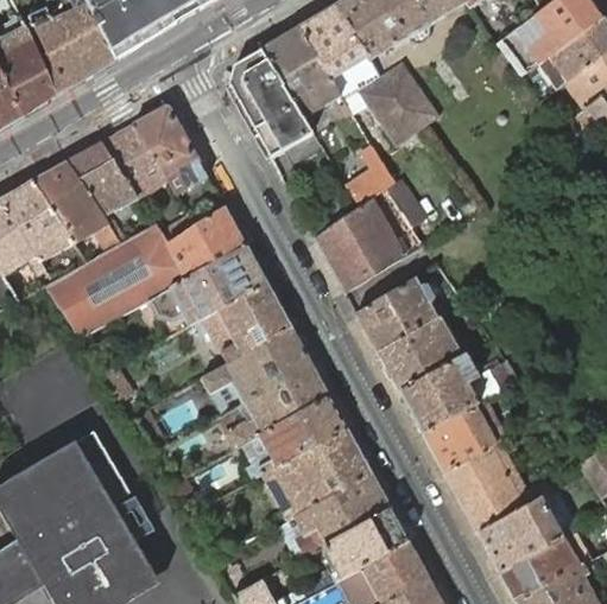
[(56,94),(114,58),(83,0),(46,0),(46,7),(30,16),(24,19),(37,44),(56,94)]
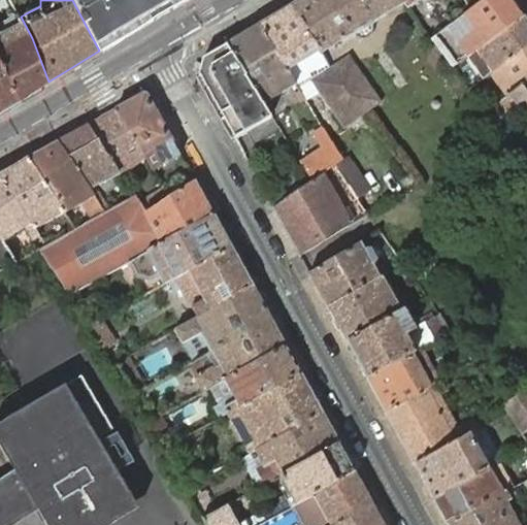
[(73,0),(99,51),(184,0),(73,0)]
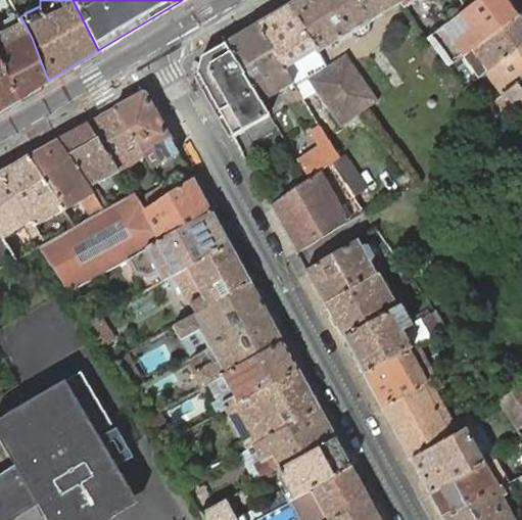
[(326,64),(318,49),(328,42),(338,36),(339,37),(350,31),(354,35),(357,35),(362,36),(366,34),(370,28),(371,24),(369,19),(380,13),(380,11),(398,0),(291,0),(255,22),(292,78),(293,80),(301,92),(313,84),(340,123),(360,110),(326,64)]
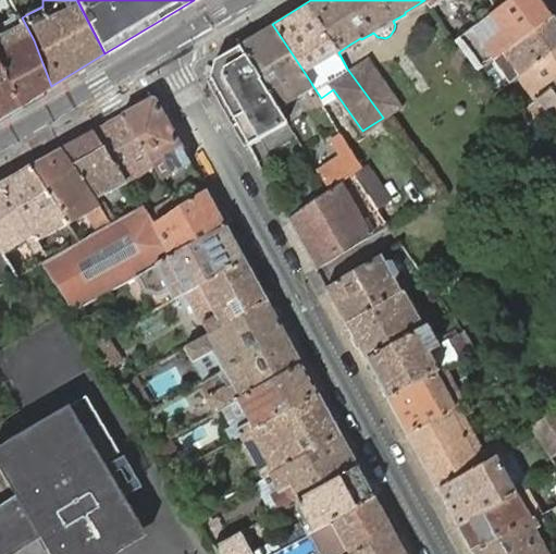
[(506,0),(490,13),(455,38),(478,69),(496,56),(553,13),(542,0),(506,0)]
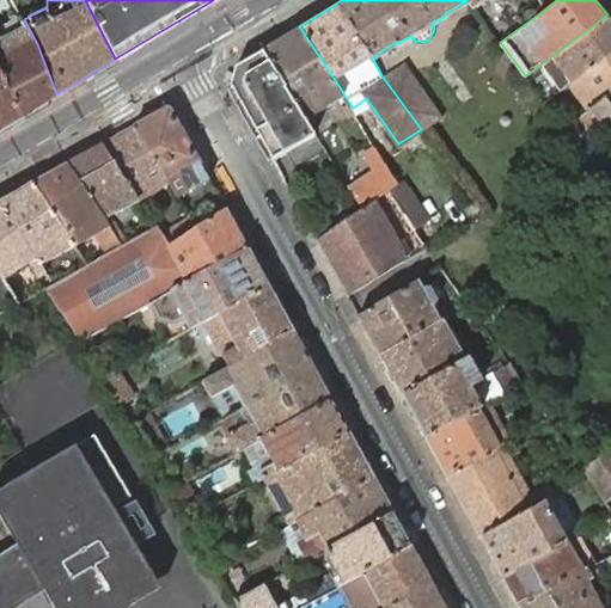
[(610,19),(608,14),(545,61),(563,87),(570,81),(610,50),(610,19)]
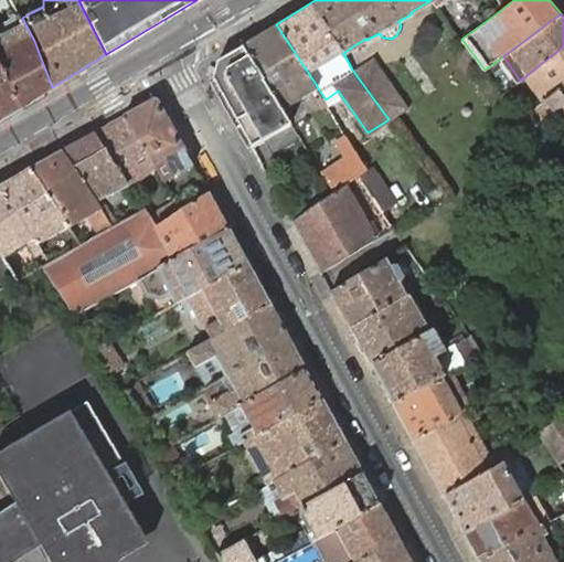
[(0,64),(21,105),(52,87),(34,41),(22,18),(20,14),(0,24),(0,64)]
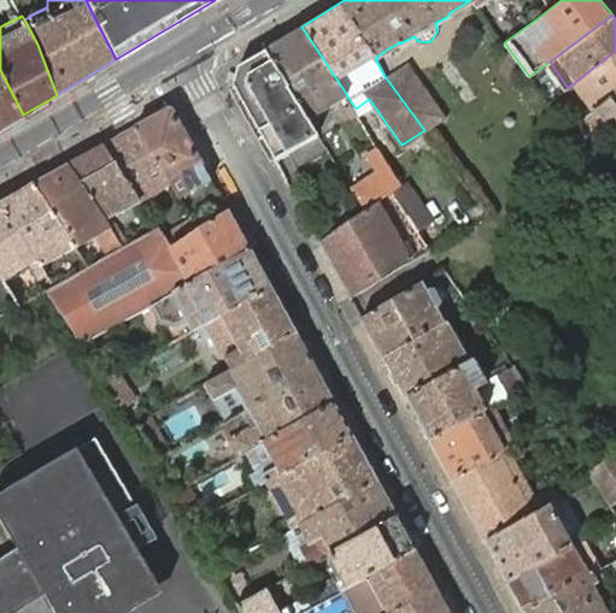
[(346,94),(345,92),(301,27),(265,48),(289,84),(288,84),(309,117),(346,94)]
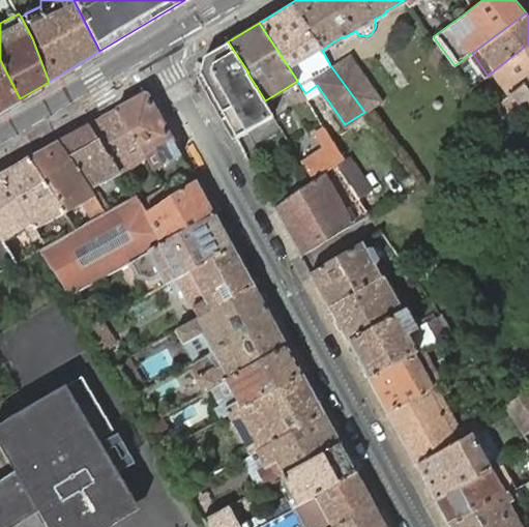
[(228,41),(204,56),(200,70),(228,121),(236,136),(247,128),(273,114),(265,100),(247,72),(248,72),(228,41)]
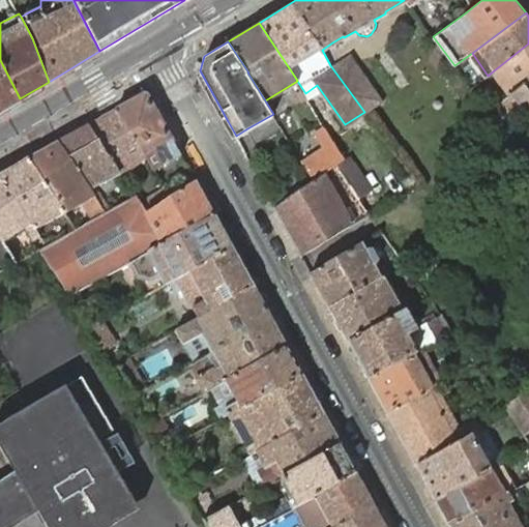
[(528,77),(528,44),(494,70),(509,92),(528,77)]
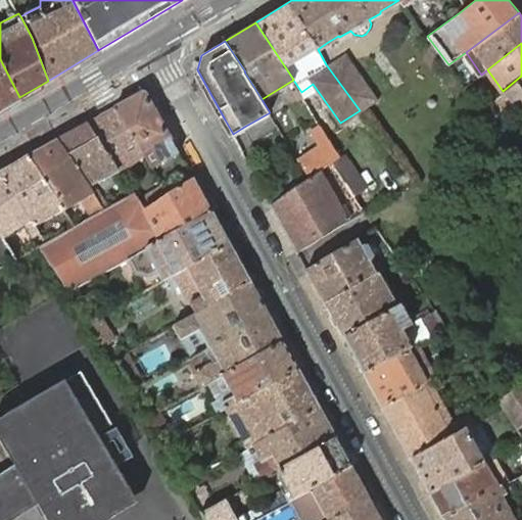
[(336,58),(326,64),(360,110),(378,97),(346,51),(336,58)]
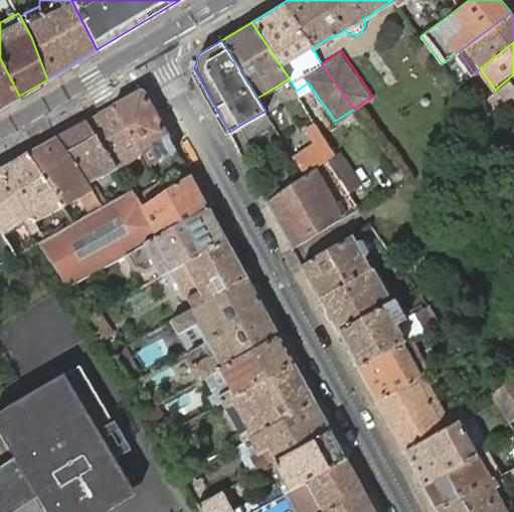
[(0,106),(19,96),(0,58),(0,106)]
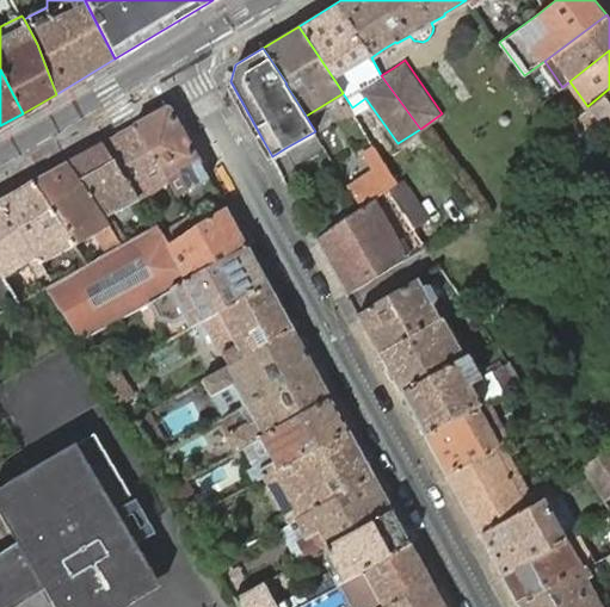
[(609,88),(587,106),(578,113),(589,129),(584,132),(589,137),(605,127),(609,122),(609,88)]
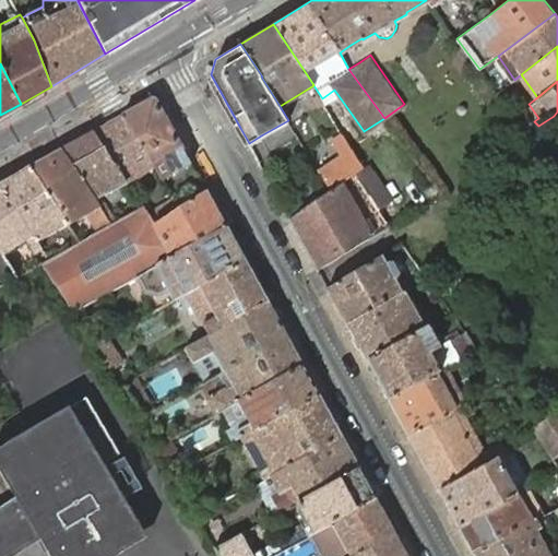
[(151,97),(122,114),(143,143),(145,145),(165,176),(175,170),(165,155),(176,149),(185,165),(191,162),(156,98),(156,97),(155,97),(155,96),(154,96),(153,96),(152,96),(151,97)]
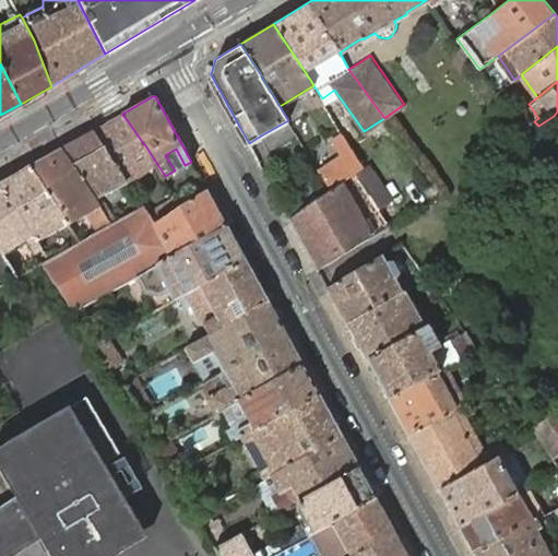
[(122,114),(92,129),(128,178),(128,179),(146,167),(134,152),(145,145),(143,143),(122,114)]
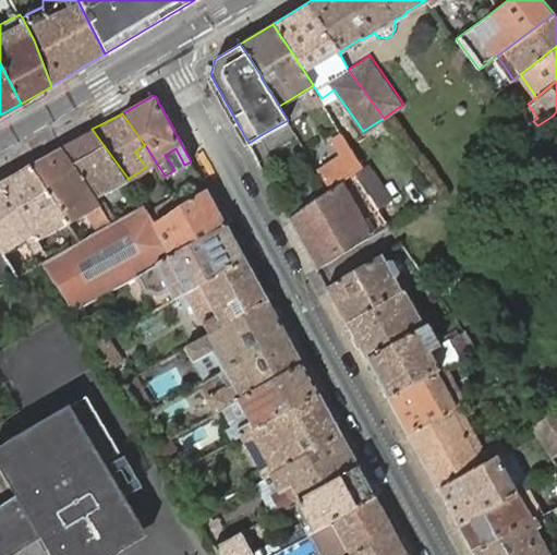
[(293,129),(288,120),(261,135),(269,151),(298,134),(293,129)]
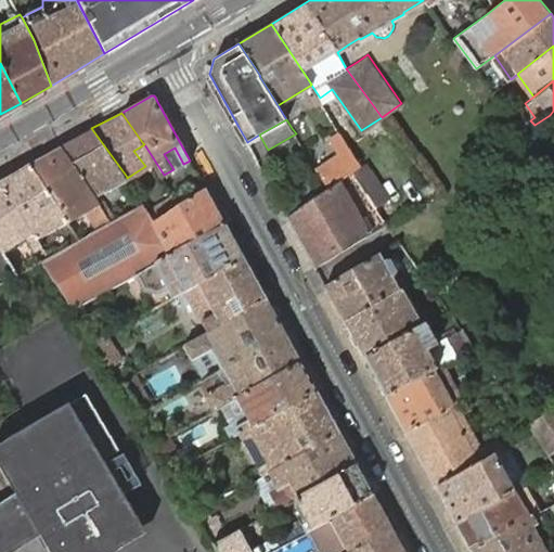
[(297,125),(292,128),(296,133),(300,140),(305,137),(297,125)]
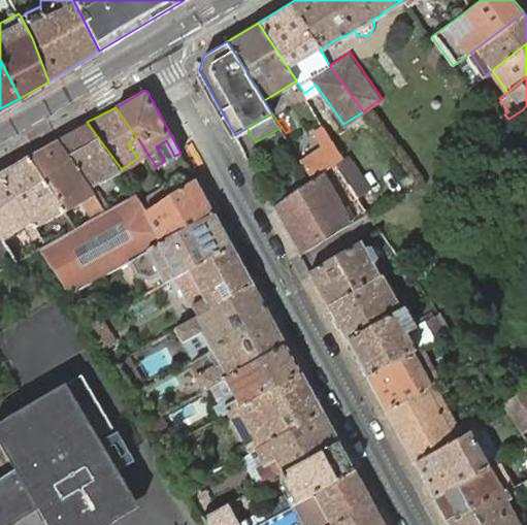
[(58,138),(90,185),(95,182),(121,168),(87,122),(58,138)]
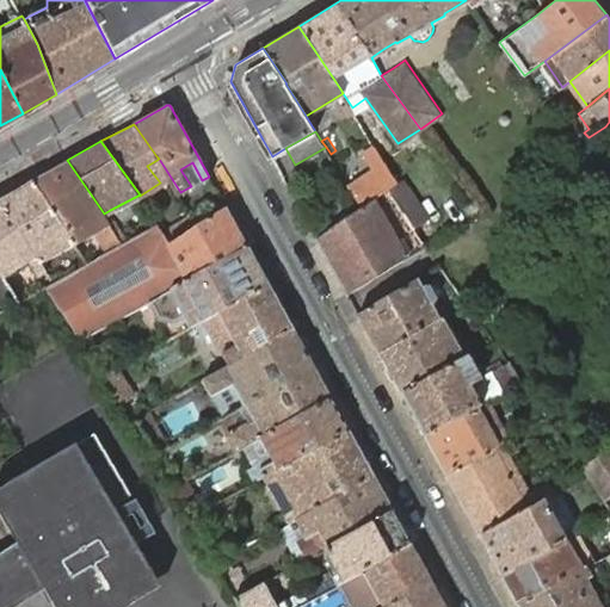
[(363,204),(371,197),(386,187),(395,180),(374,144),(364,150),(374,166),(349,184),(363,204)]
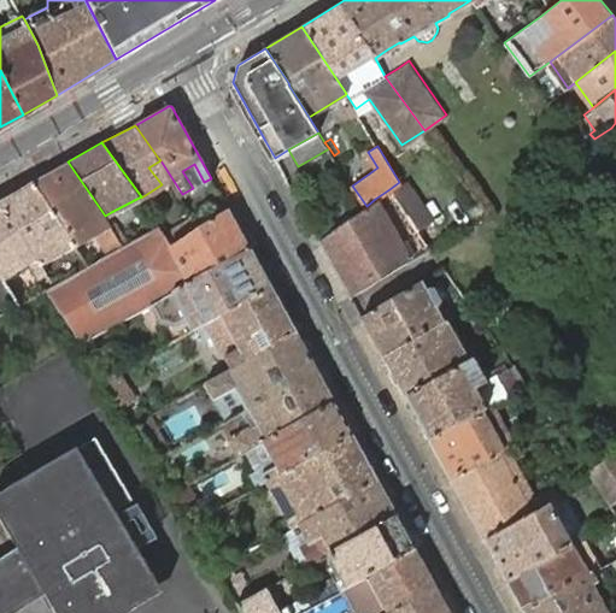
[(68,161),(33,182),(74,243),(98,230),(99,236),(110,252),(124,243),(105,216),(68,161)]
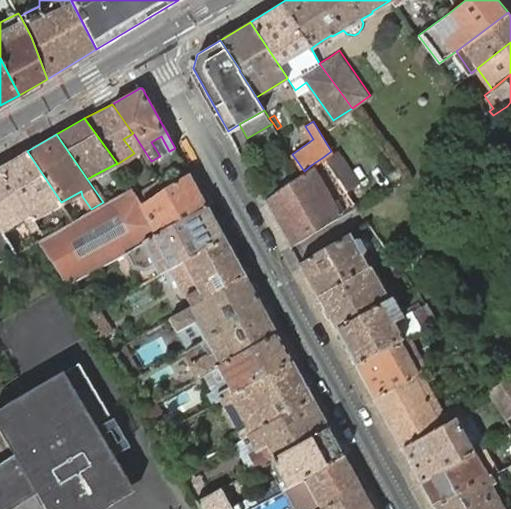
[(151,142),(160,156),(169,151),(161,136),(151,142)]
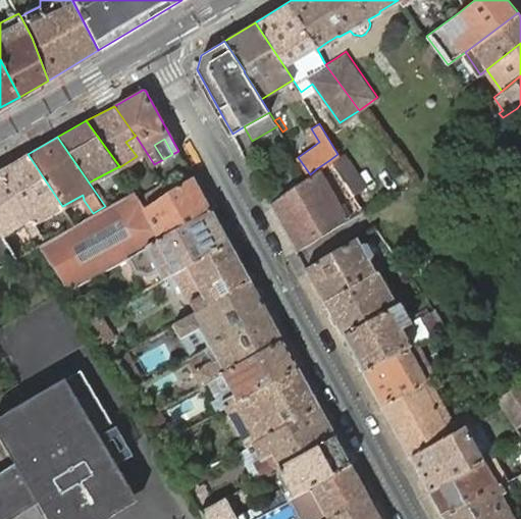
[(329,160),(353,194),(365,186),(342,151),(337,154),(329,160)]
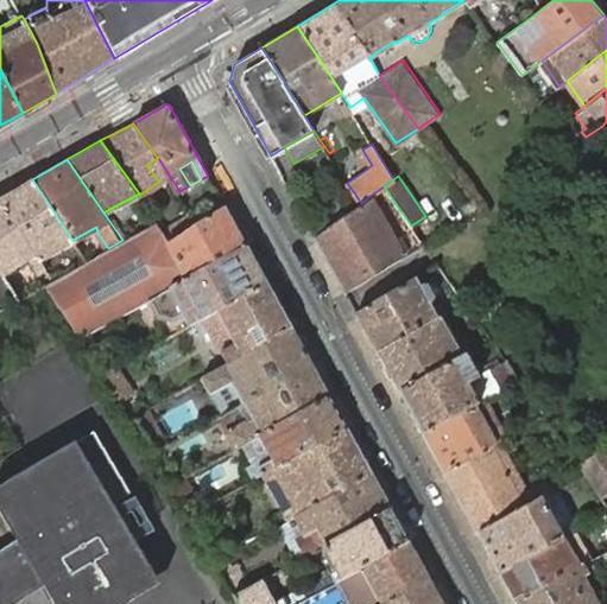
[(32,179),(0,196),(0,201),(40,261),(65,247),(74,242),(73,240),(32,179)]
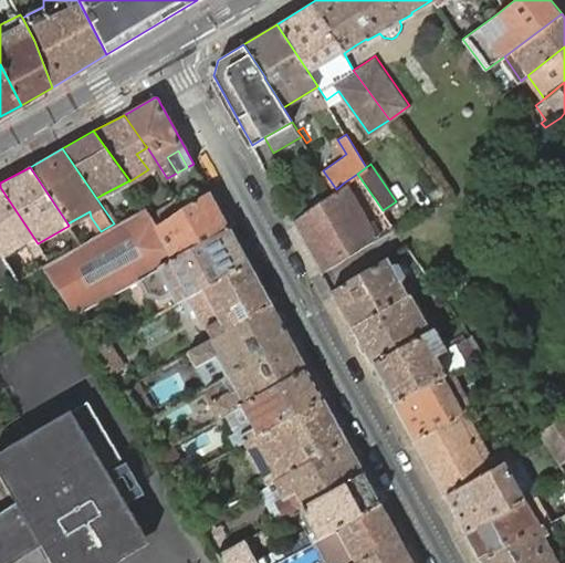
[(293,219),(321,270),(375,237),(344,183),(336,189),(293,219)]
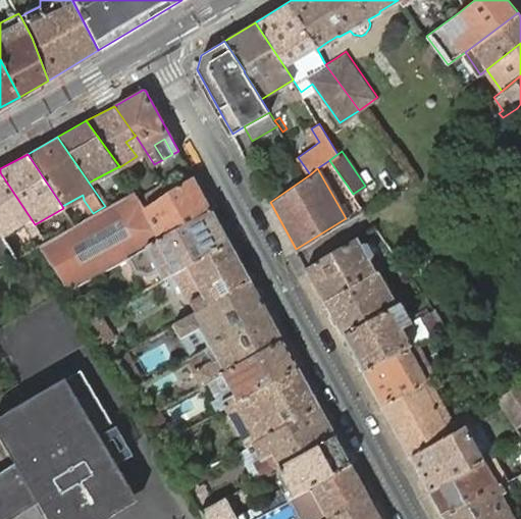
[(0,234),(2,237),(23,223),(32,235),(39,229),(35,224),(0,172),(0,234)]
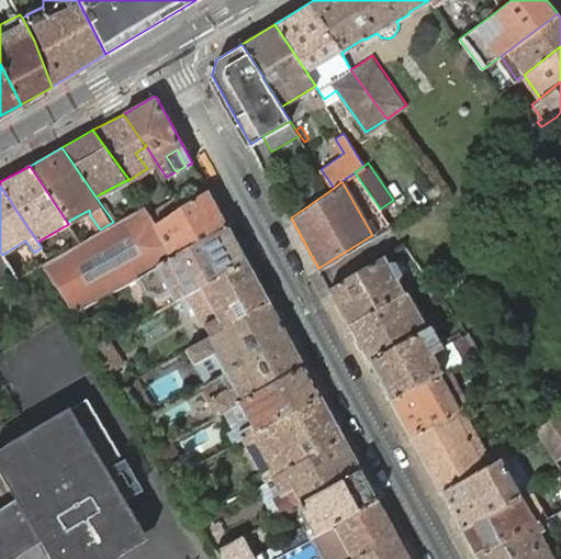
[(48,258),(41,263),(69,305),(74,311),(139,275),(157,265),(174,255),(227,226),(208,190),(182,207),(157,224),(150,213),(146,204),(119,220),(113,222),(100,230),(80,242),(71,246),(48,258)]
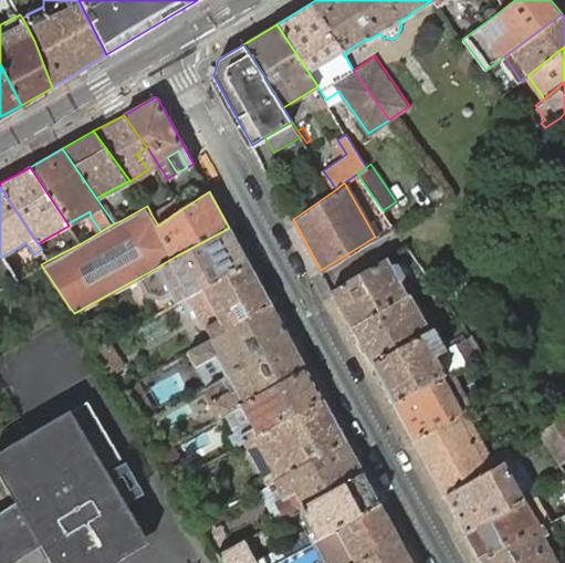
[(102,195),(96,198),(114,223),(119,221),(102,195)]
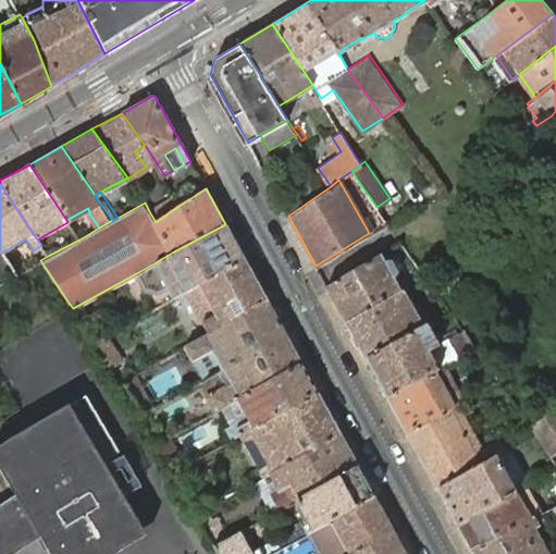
[(175,195),(149,211),(156,222),(181,205),(175,195)]
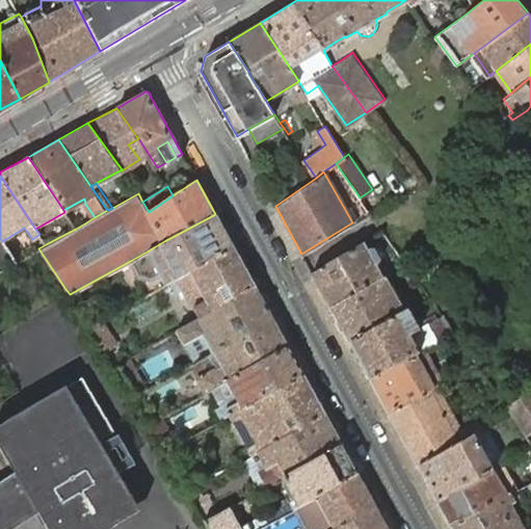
[(64,212),(57,216),(68,233),(76,229),(64,212)]
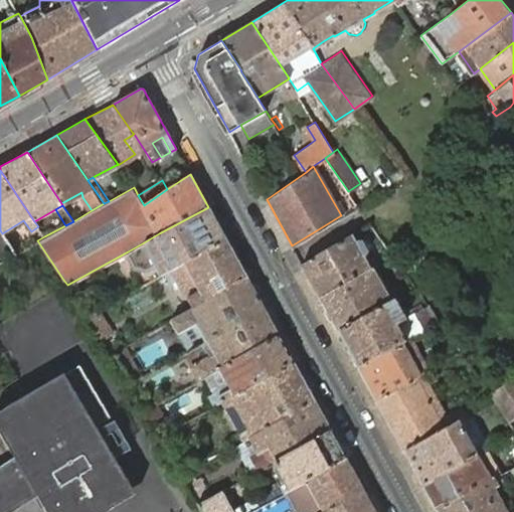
[(144,242),(128,251),(136,266),(145,268),(155,263),(161,274),(164,272),(174,266),(224,238),(208,207),(159,233),(144,242)]
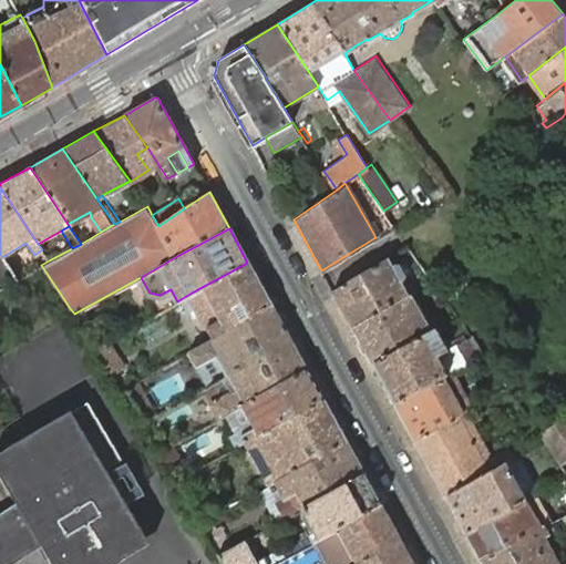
[(34,255),(41,265),(49,260),(42,249),(34,255)]
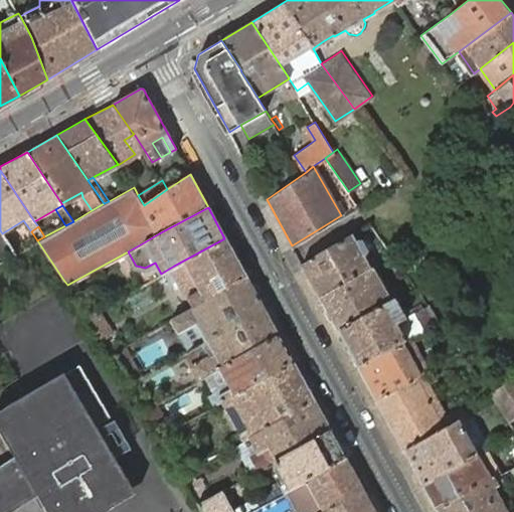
[(0,262),(4,260),(15,252),(2,233),(0,230),(0,262)]
